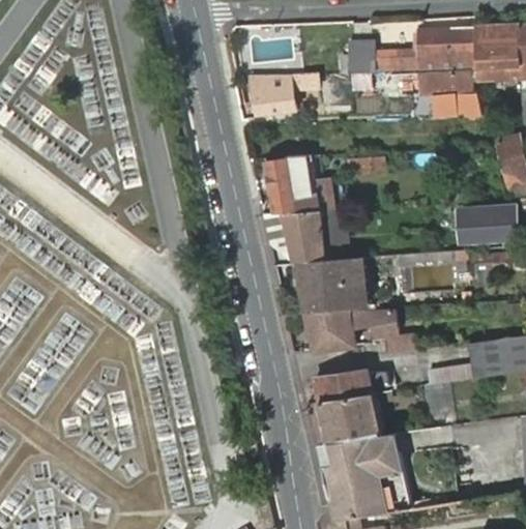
[(520,79),(518,25),(480,28),(483,71),(469,71),(470,78),(474,78),(476,81),(520,79)]
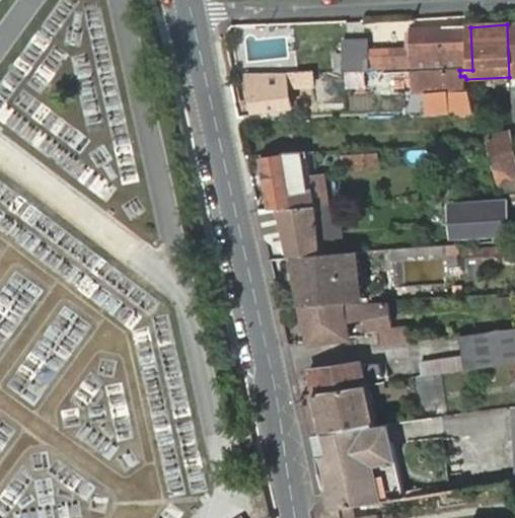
[(472,70),(470,27),(446,28),(448,70),(459,70),(472,70)]
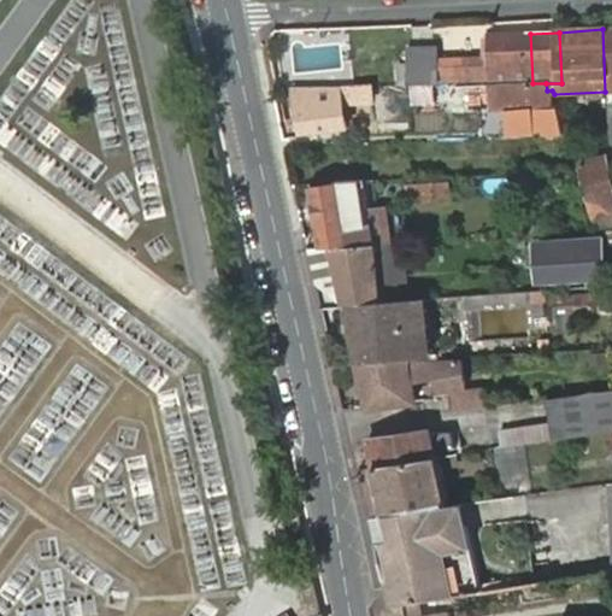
[(533,83),(530,34),(495,35),(496,57),(486,57),(486,63),(428,64),(428,51),(398,52),(399,87),(405,86),(452,84),(492,84),(533,83)]
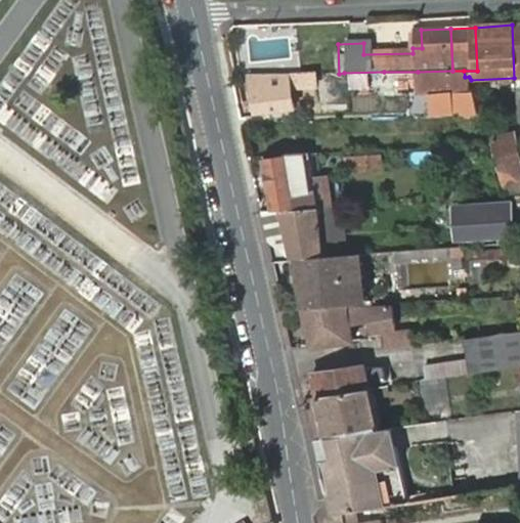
[(422,48),(421,30),(413,31),(413,48),(422,48)]
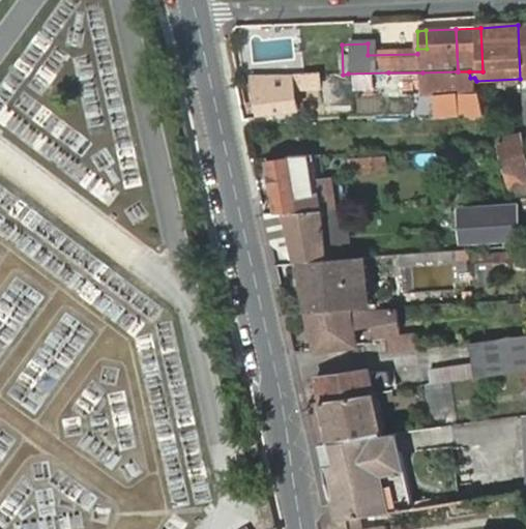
[(470,78),(469,71),(458,71),(422,72),(388,72),(388,91),(416,90),(417,95),(459,94),(460,119),(480,118),(480,117),(476,93),(471,92),(470,85),(470,78)]
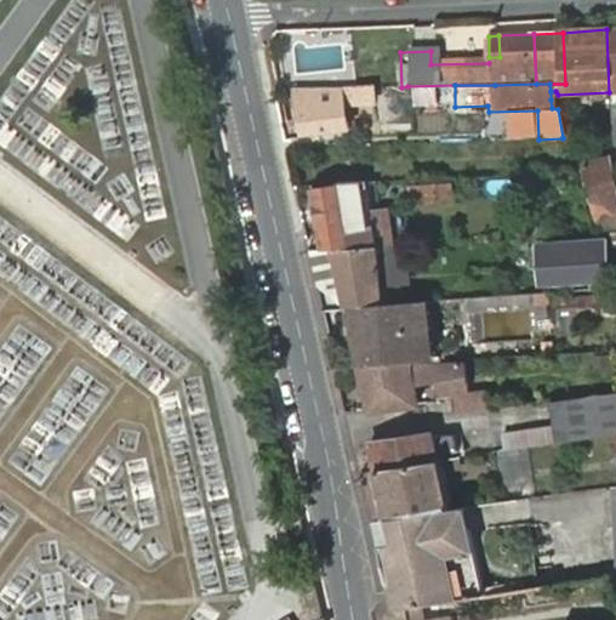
[(371,97),(369,87),(291,89),(300,134),(346,128),(343,102),(371,97)]
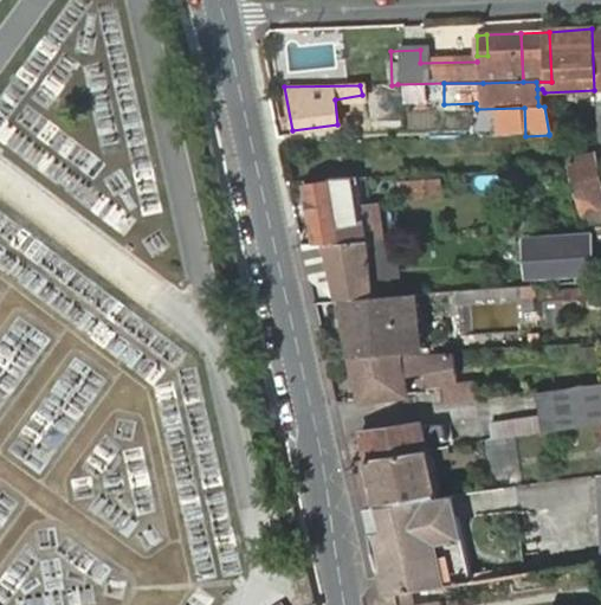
[(600,100),(589,100),(589,141),(600,141),(600,100)]
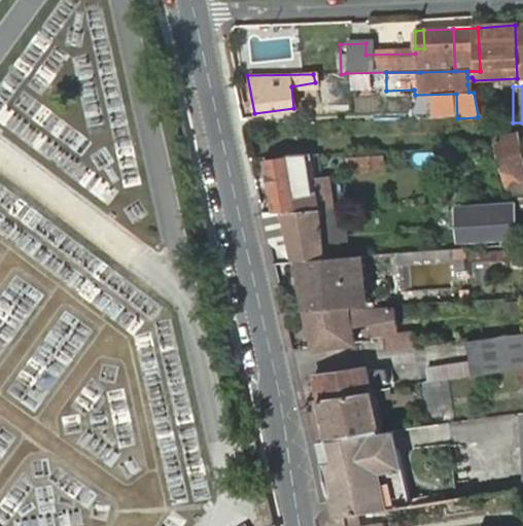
[(522,186),(522,168),(514,133),(491,139),(504,193),(522,186)]
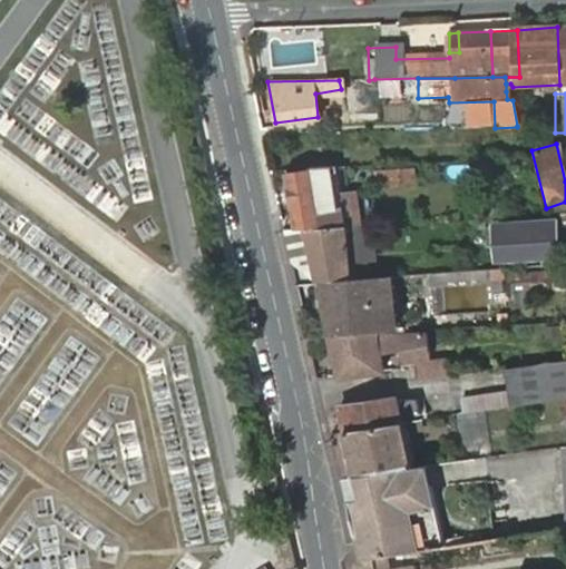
[(293,231),(301,231),(343,228),(333,167),(284,173),(293,231)]
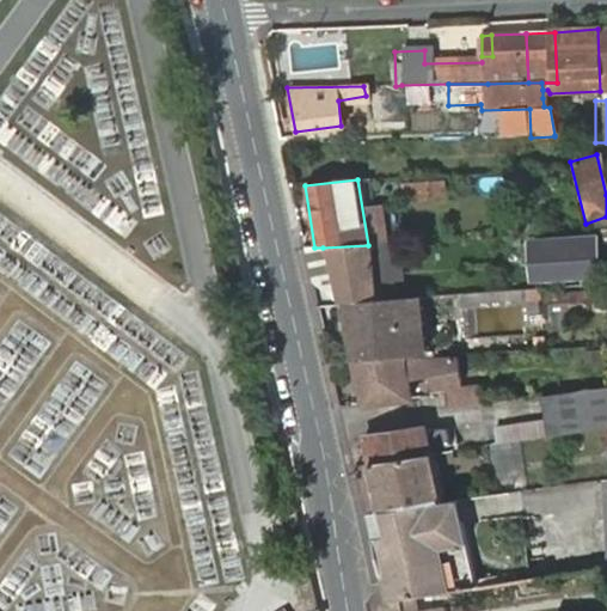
[(574,262),(592,261),(589,242),(571,243),(570,242),(533,244),(538,277),(574,275),(574,273),(574,262)]
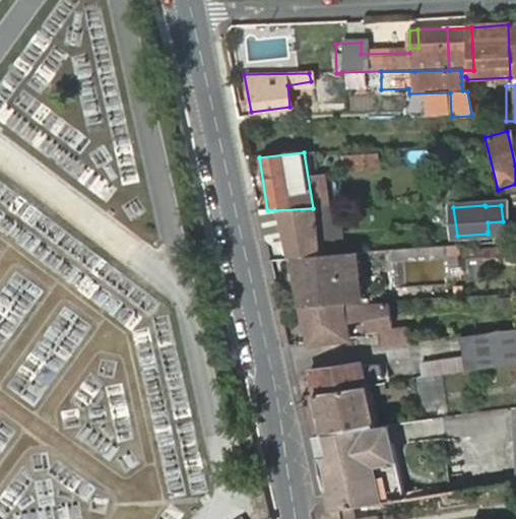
[(274,210),(285,259),(289,259),(320,256),(313,208),(274,210)]
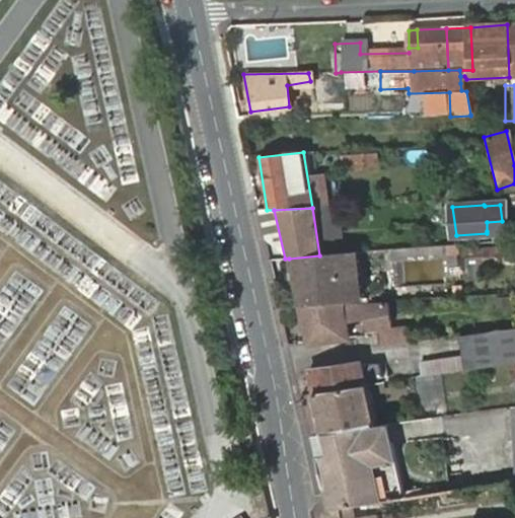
[(285,259),(274,210),(267,210),(258,211),(264,240),(285,259)]
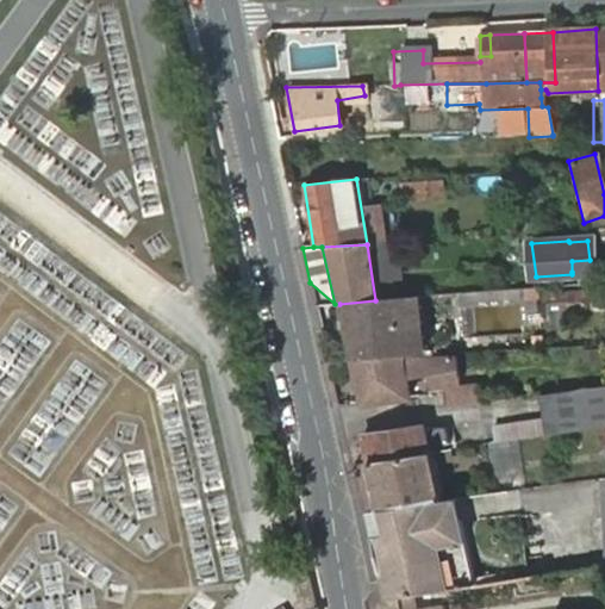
[(590,271),(590,260),(572,261),(572,272),(590,271)]
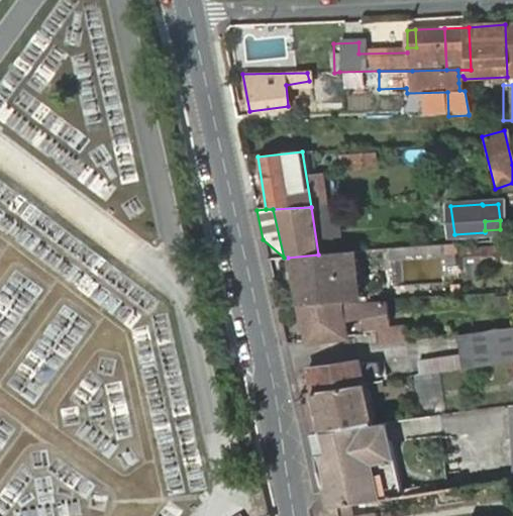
[(482,269),(511,263),(508,245),(453,249),(453,277),(460,276),(462,280),(481,277),(482,269)]
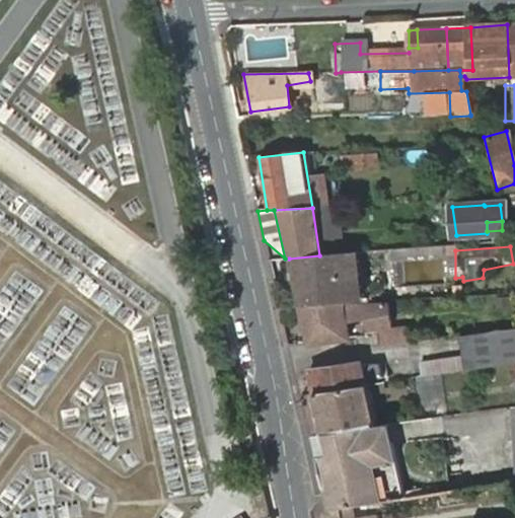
[(319,255),(289,259),(300,307),(341,304),(348,304),(338,254),(319,255)]
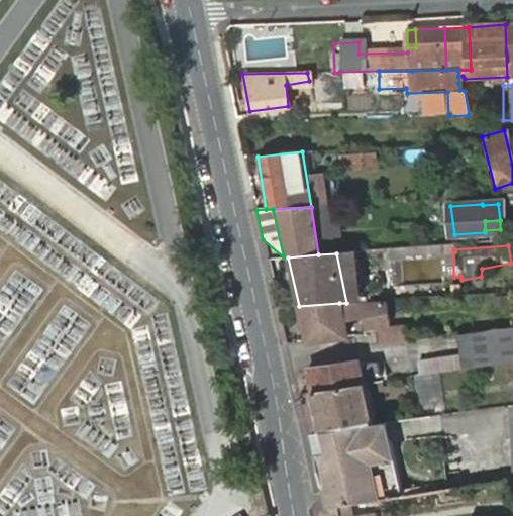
[(345,253),(336,253),(346,303),(355,302),(345,253)]
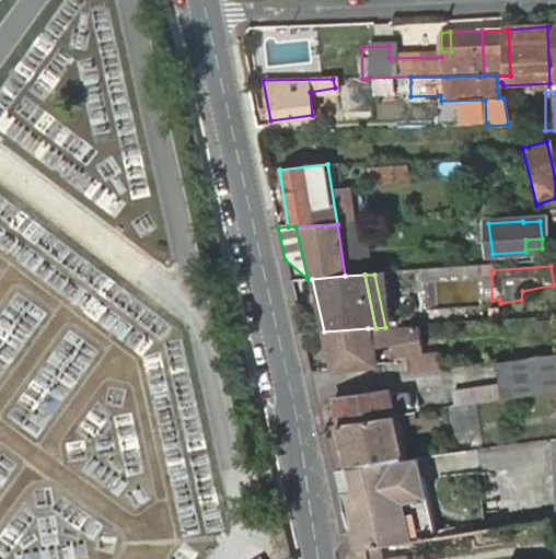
[(368,328),(324,332),(321,332),(329,373),(373,365),(370,348),(393,345),(395,356),(420,352),(416,324),(385,327),(375,328),(368,328)]
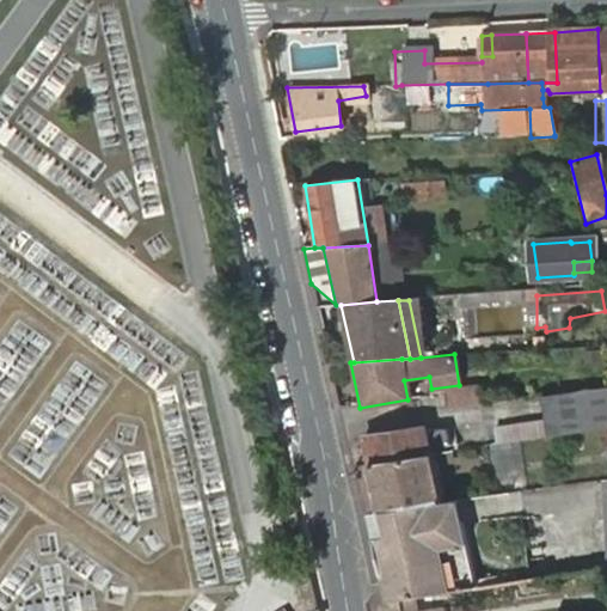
[(446,390),(445,410),(476,405),(473,388),(446,390)]
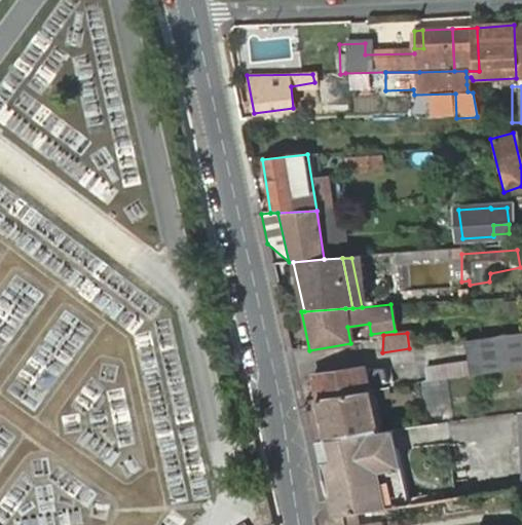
[(468,377),(521,368),(521,334),(463,341),(468,377)]
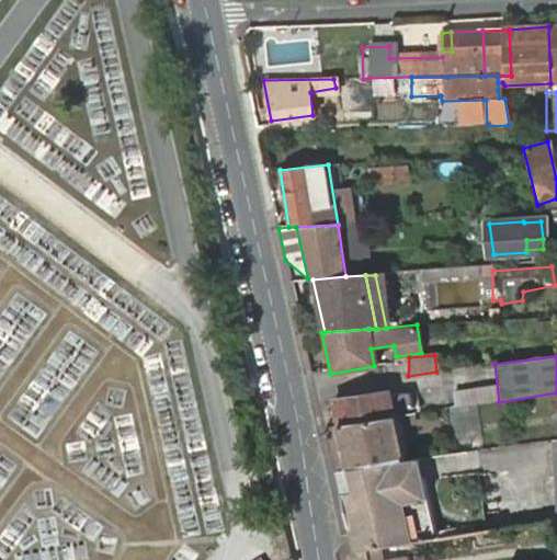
[(448,368),(450,385),(489,380),(487,364),(448,368)]
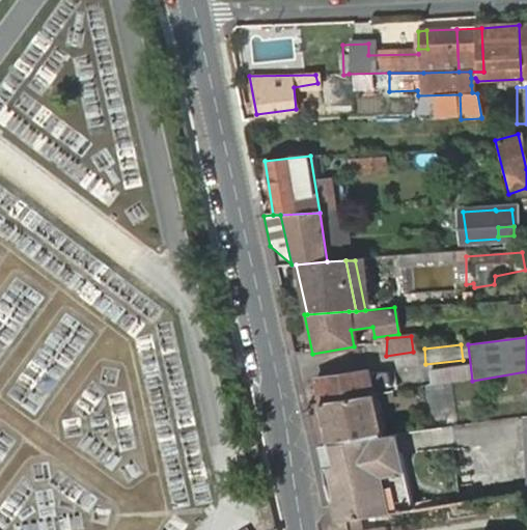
[(379,395),(393,392),(390,370),(375,372),(379,395)]
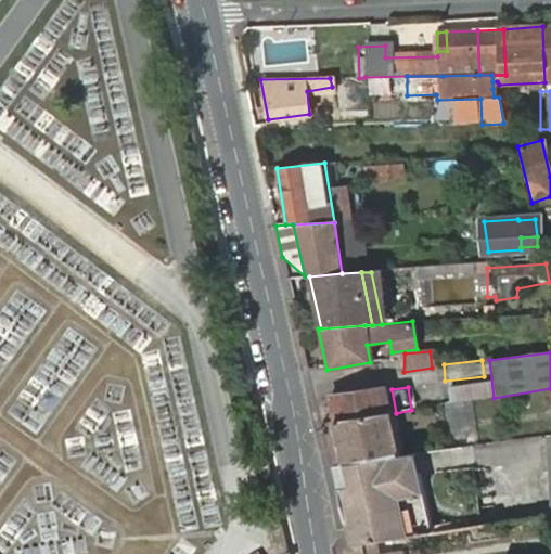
[(387,413),(396,413),(392,389),(383,389),(327,398),(331,423),(387,413)]
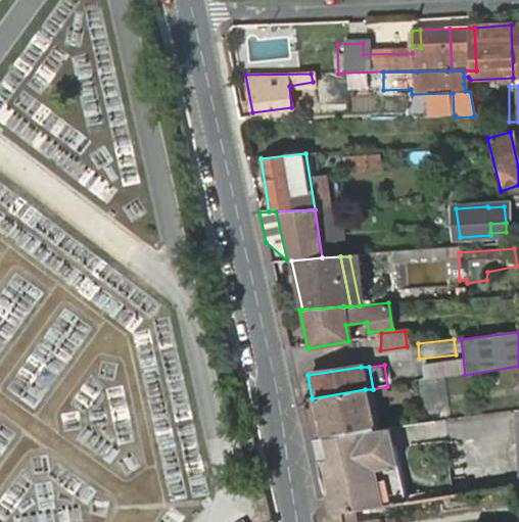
[(438,377),(418,378),(419,401),(439,400),(438,377)]
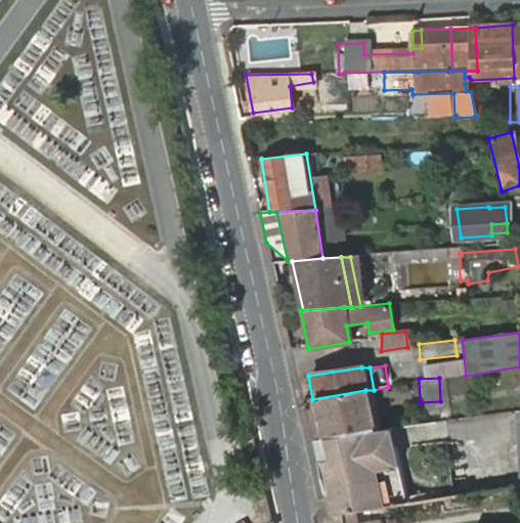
[(374,426),(365,390),(312,399),(320,435),(374,426)]
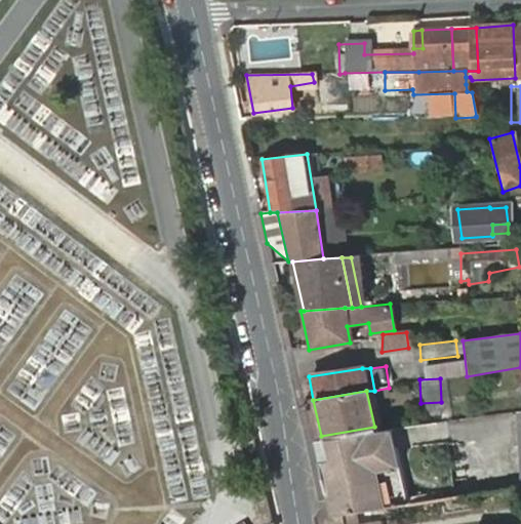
[(405,506),(391,431),(311,442),(313,455),(325,518),(339,516),(382,510),(405,506)]
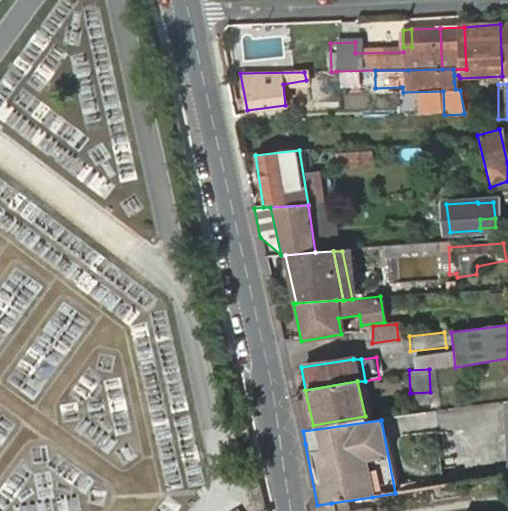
[(249,447),(245,431),(234,435),(237,450),(249,447)]
